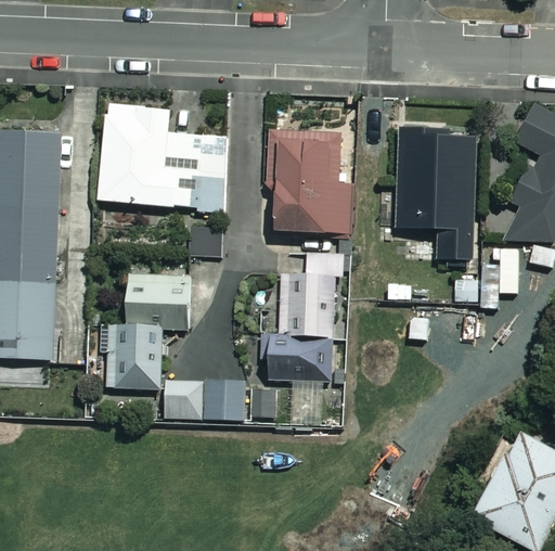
[(554,114),(532,103),(507,155),(527,165),(510,201),(518,205),(510,223),(551,242),(554,232),(554,114)]
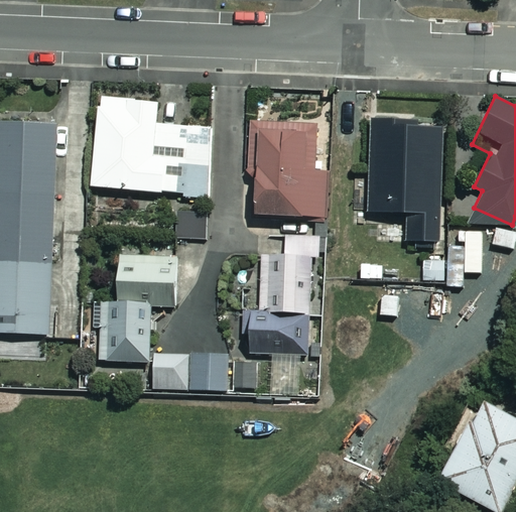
[(156,101),(98,98),(94,187),(208,194),(212,127),(154,124),(156,101)]
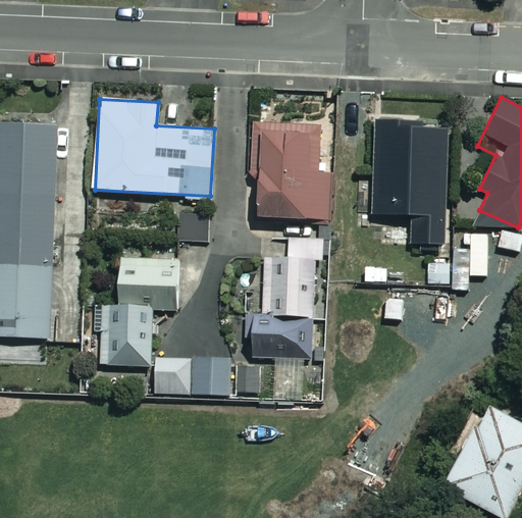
[(321,123),(250,120),(248,173),(258,173),(256,217),(328,220),(330,173),(319,172),(321,123)]
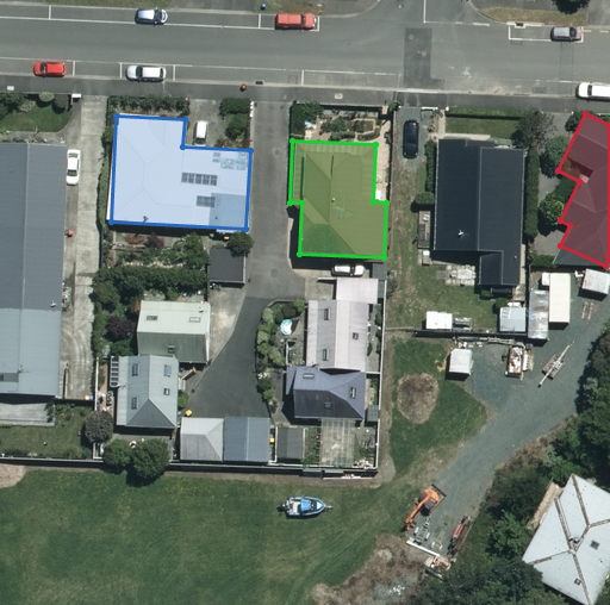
[(517,285),(520,150),(491,150),(491,143),(439,142),(436,253),(481,253),(481,285),(517,285)]
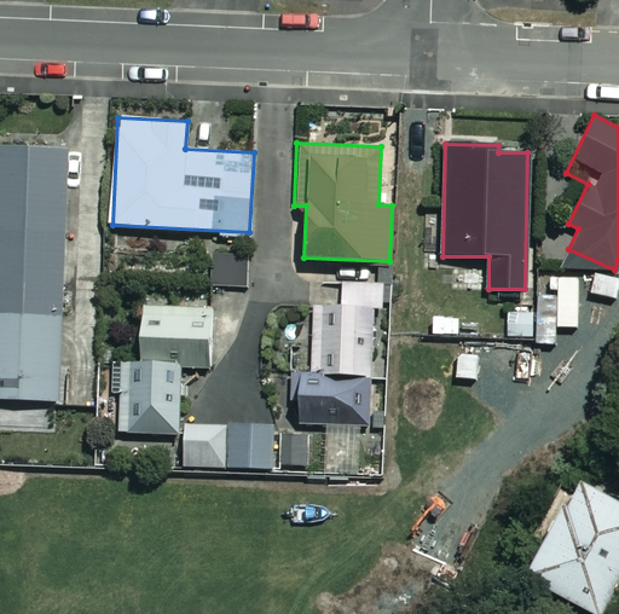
[(68,148),(0,145),(0,397),(61,399),(68,148)]
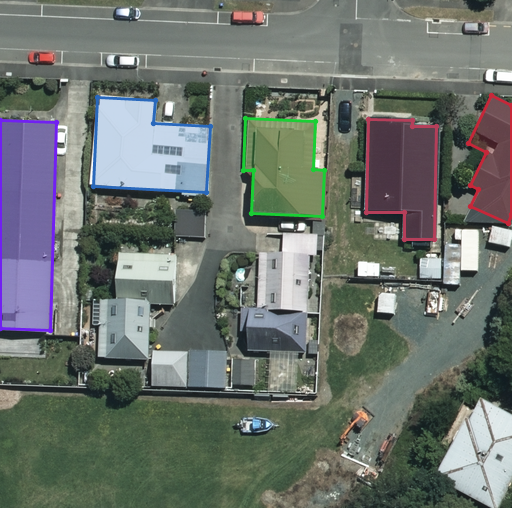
[(270,315),(306,317),(310,231),(260,229),(257,304),(271,304),(270,315)]
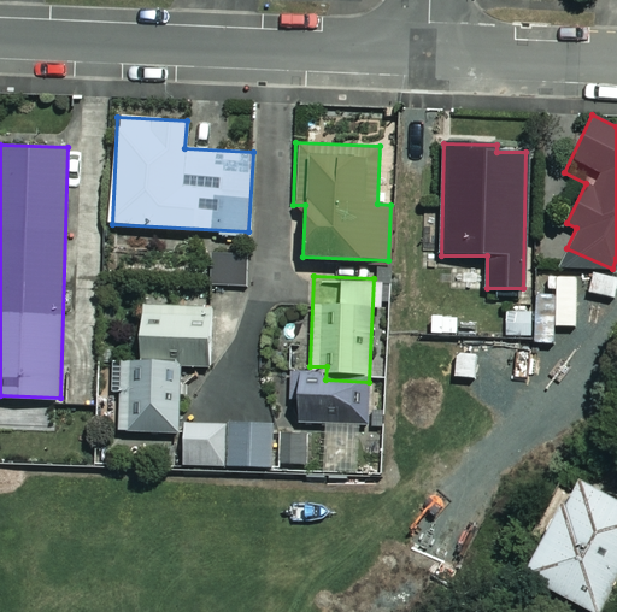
[(210,305),(142,304),(140,362),(122,360),(119,429),(177,431),(180,364),(207,365),(210,305)]
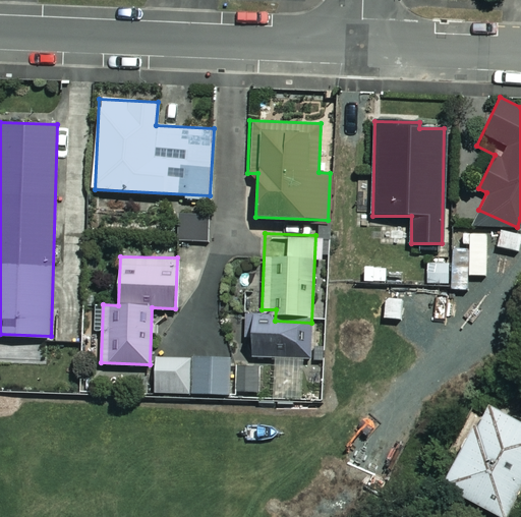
[(447,261),(424,262),(426,287),(448,286),(447,261)]
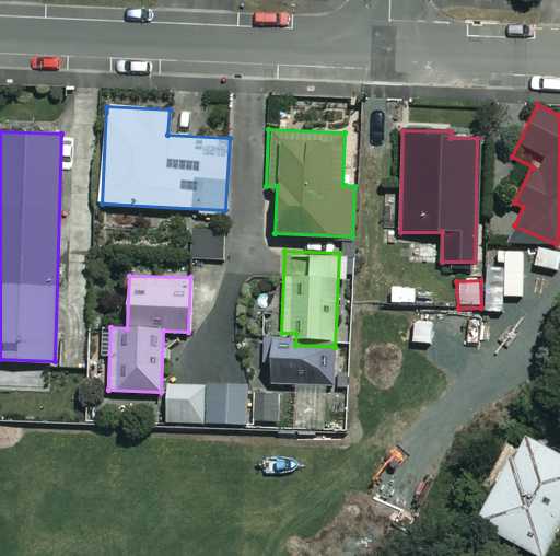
[(293,383),(326,384),(326,382),(334,382),(335,347),(295,345),(296,333),(281,333),(270,332),(268,386),(292,387),(293,383)]
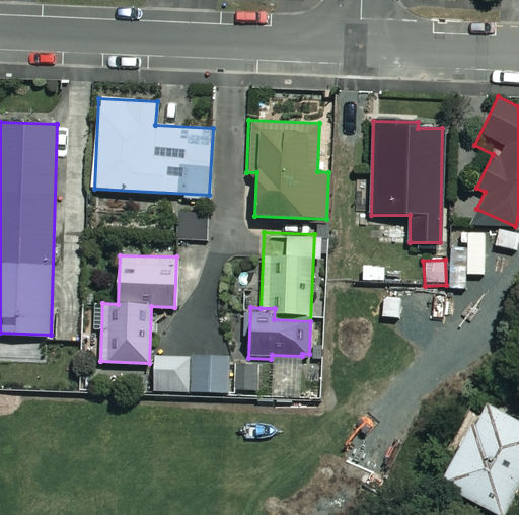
[(191,389),(191,355),(155,355),(154,389),(191,389)]
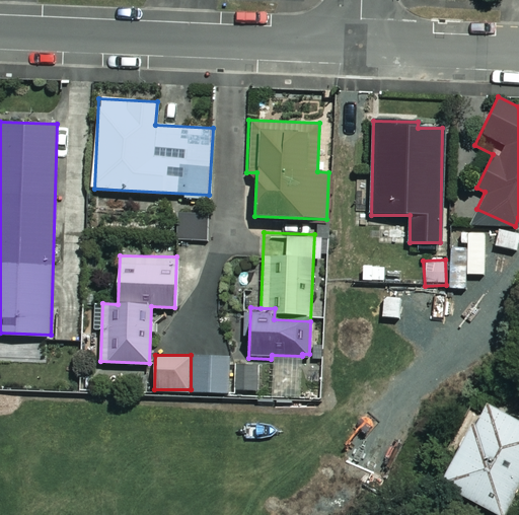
[(191,355),(191,389),(227,390),(228,356),(191,355)]
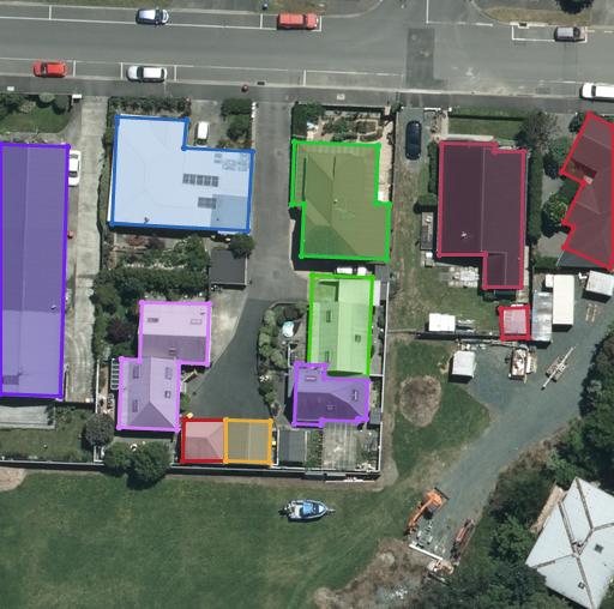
[(321,420),(320,424),(319,466),(355,468),(357,421),(321,420)]
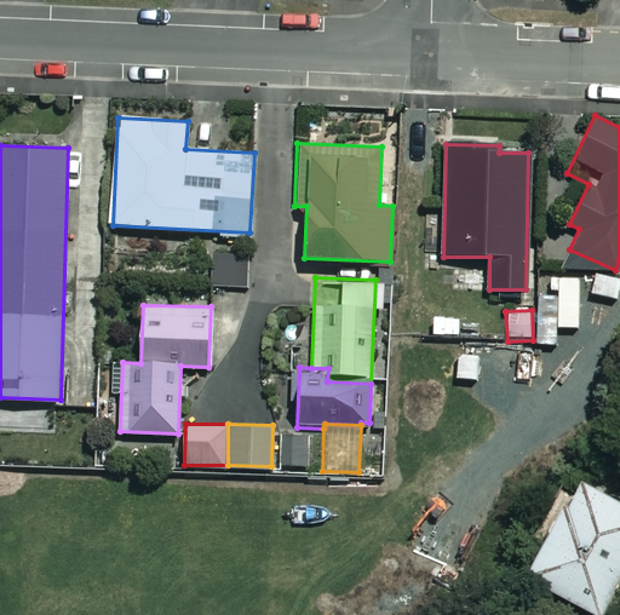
[(619,503),(574,481),(527,579),(602,614),(606,614),(619,586),(619,503)]
